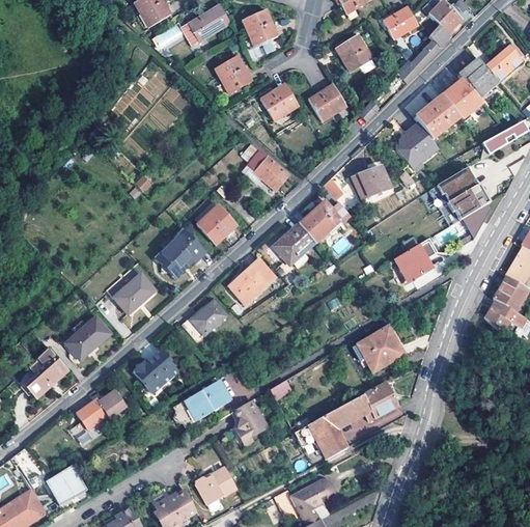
[(134,0),(130,2),(144,27),(167,14),(159,0),(134,0)]
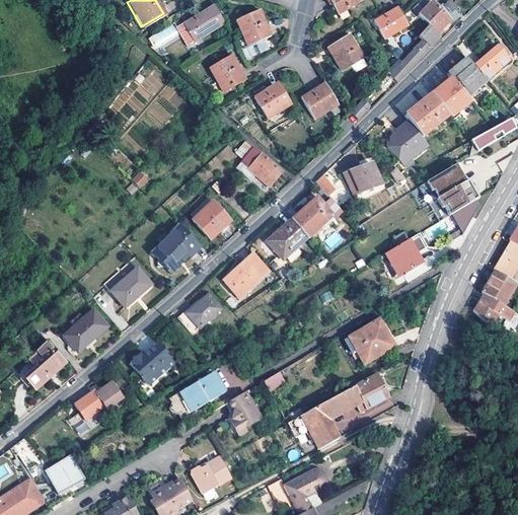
[(328,0),(337,13),(358,0),(328,0)]
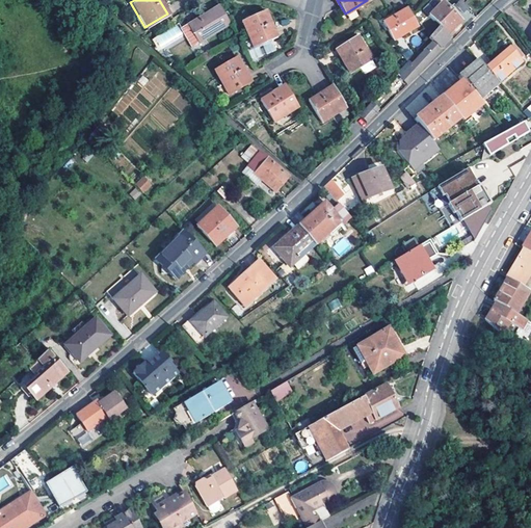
[(440,24),(448,31),(462,19),(444,0),(429,12),(440,24)]
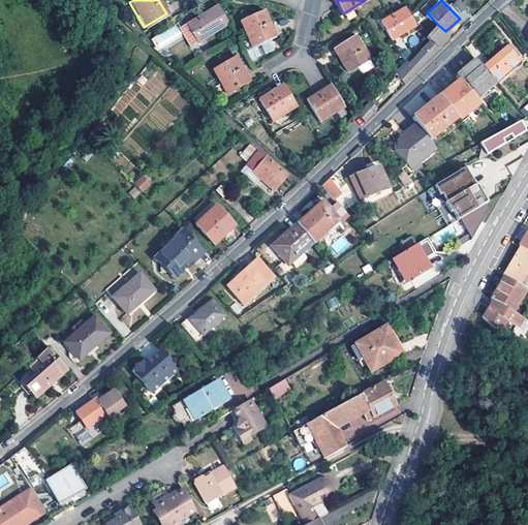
[(470,7),(463,0),(457,0),(454,3),(464,13),(470,7)]
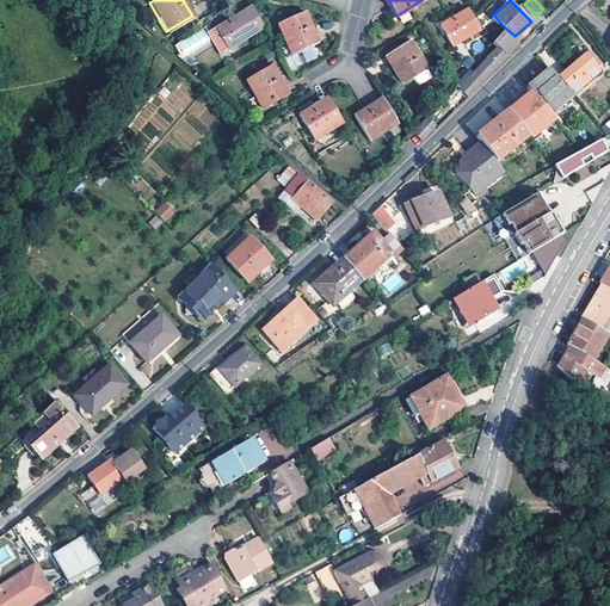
[(211,44),(210,45),(215,54),(263,25),(250,5),(205,32),(211,44)]
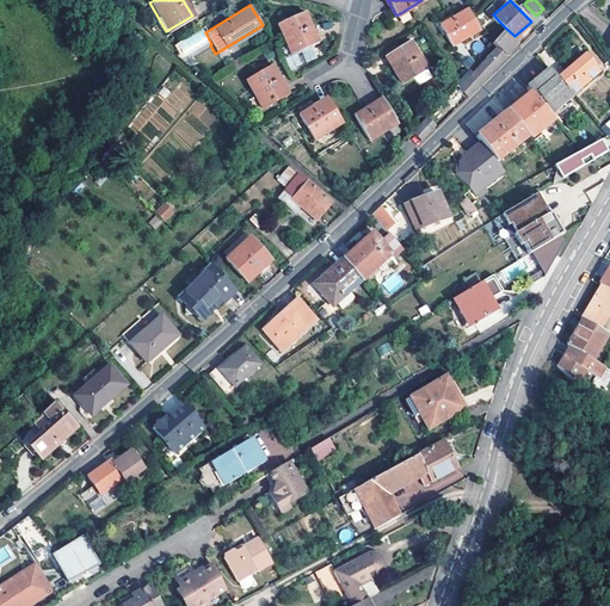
[(481,28),(469,6),(441,24),(453,44),(481,28)]
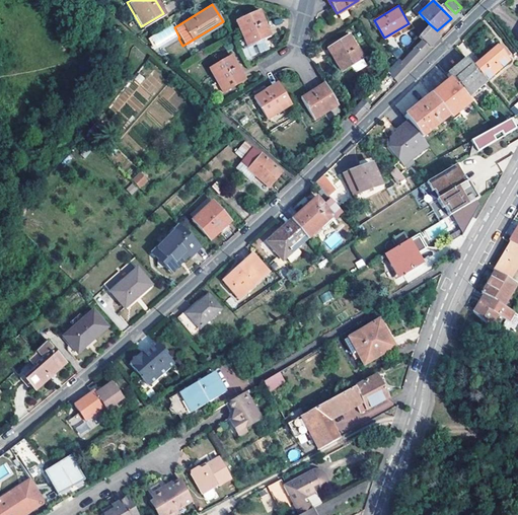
[(255,9),(233,20),(245,45),(268,33),(263,22),(255,9)]
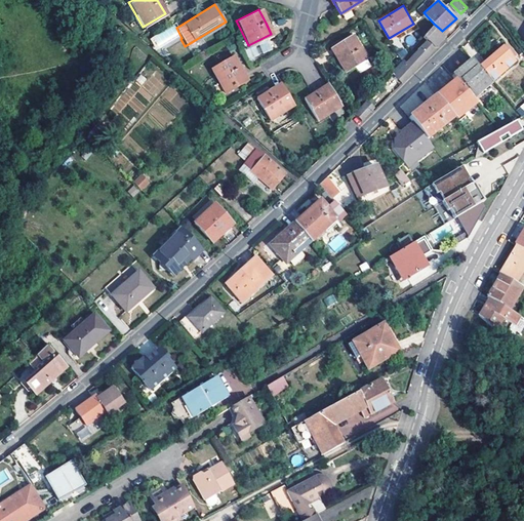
[(182,38),(176,28),(173,23),(149,37),(157,51),(180,39),(182,38)]
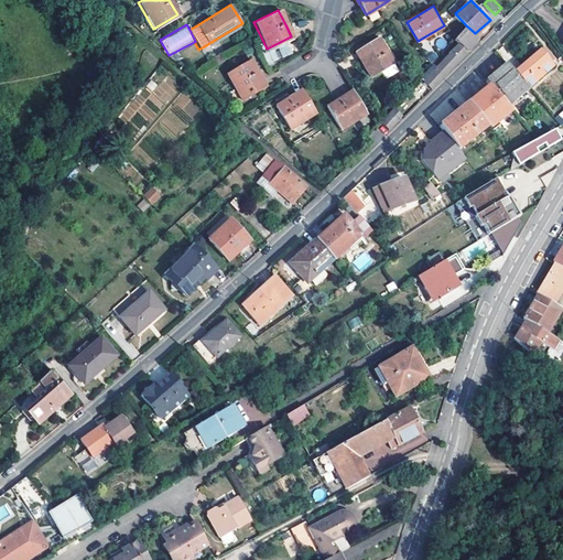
[(475,33),(466,25),(455,36),(461,40),(471,49),(476,42),(479,38),(475,33)]
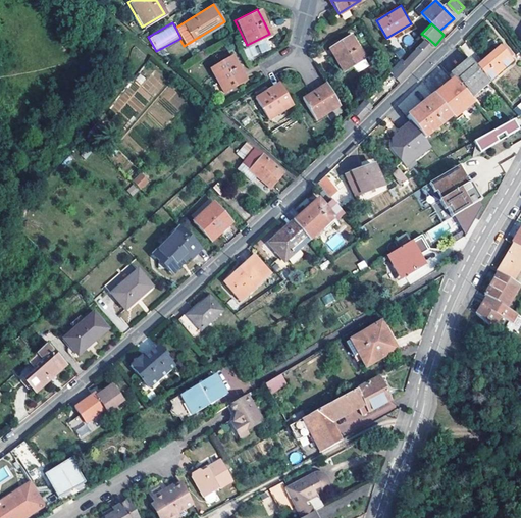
[(350,33),(332,43),(342,59),(337,62),(343,70),(364,57),(350,33)]
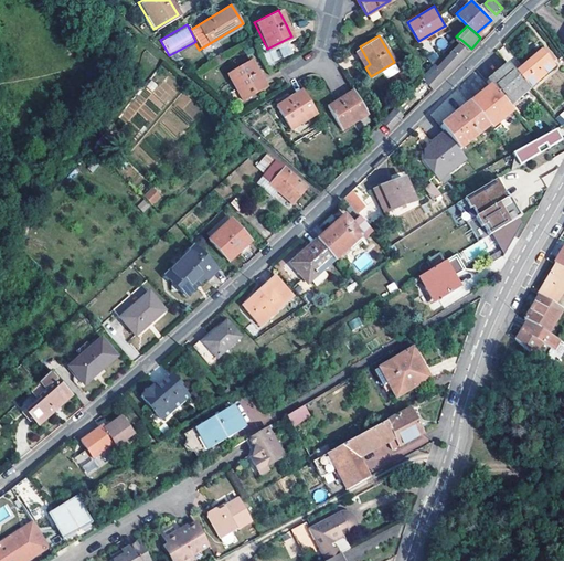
[(290,40),(280,44),(284,53),(295,48),(290,40)]
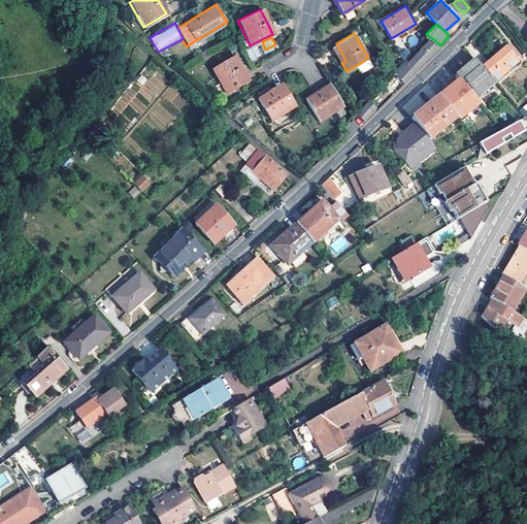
[(405,80),(440,45),(431,37),(409,61),(405,58),(395,70),(405,80)]
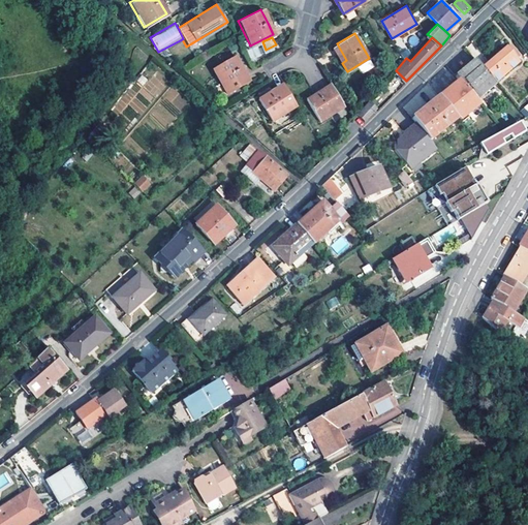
[(507,44),(485,64),(497,79),(520,59),(518,56),(520,54),(511,42),(508,44),(507,44)]
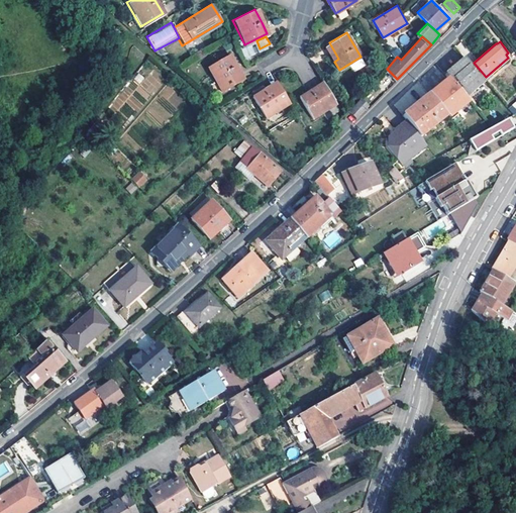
[(338,59),(329,42),(324,45),(334,62),(338,59)]
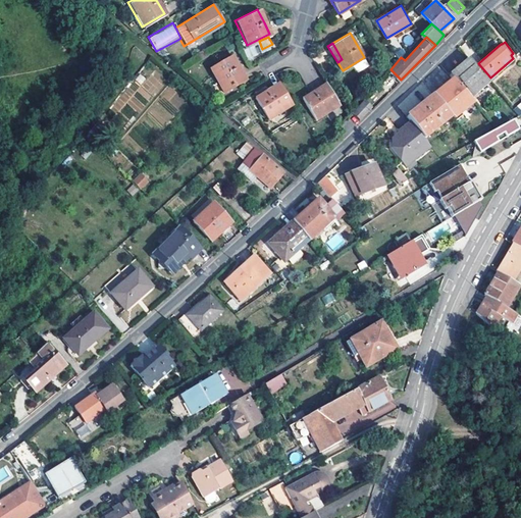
[(209,66),(214,75),(218,72),(227,88),(245,76),(229,53),(209,66)]
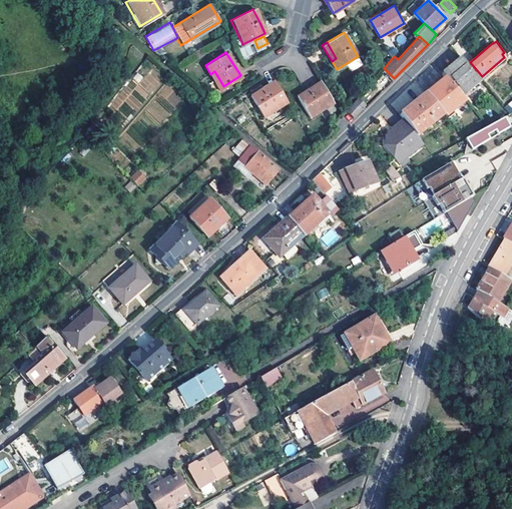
[(444,71),(447,74),(464,93),(473,85),(483,76),(482,76),(470,62),(463,54),(460,57),(444,71)]
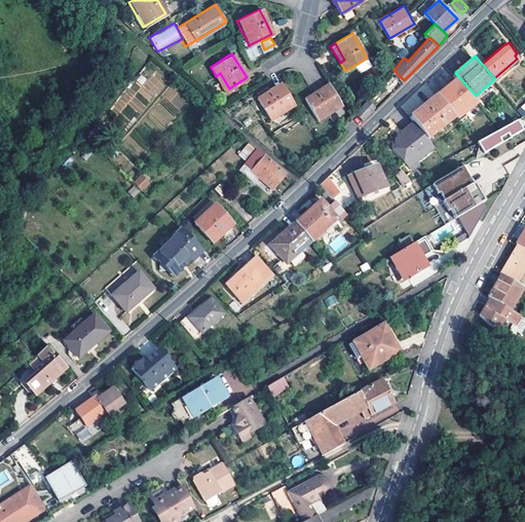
[(129,118),(164,80),(153,70),(144,80),(139,75),(113,102),(129,118)]
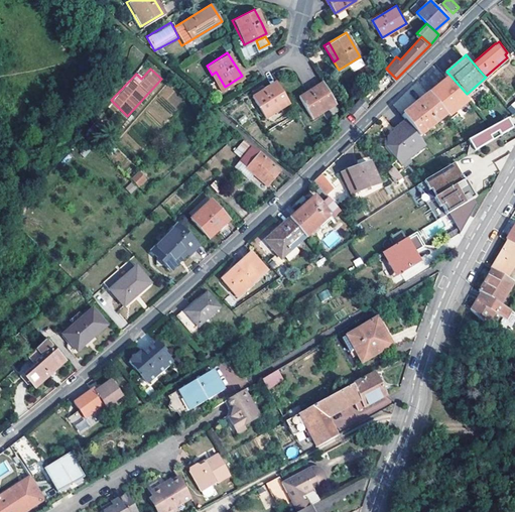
[(216,72),(212,75),(220,89),(225,87),(216,72)]
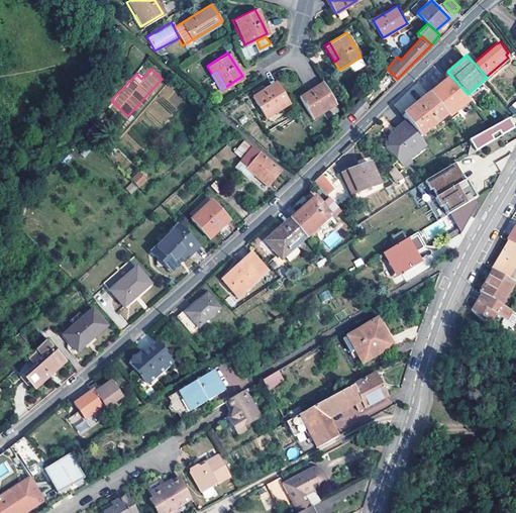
[(440,84),(431,92),(448,111),(451,114),(471,98),(468,94),(450,75),(440,84)]
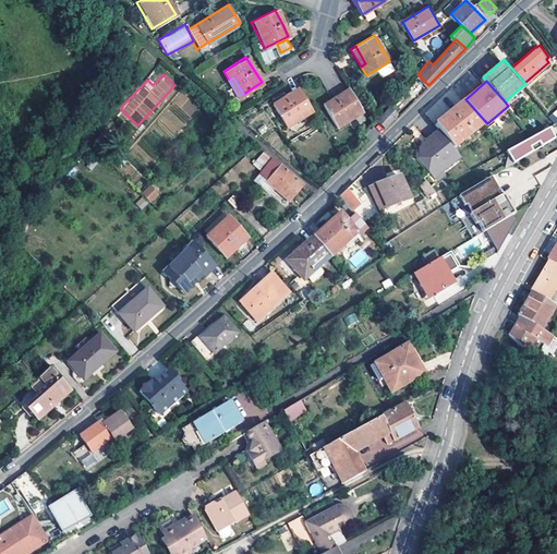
[(286,92),(273,100),(287,123),(312,108),(298,85),(289,91),(286,92)]
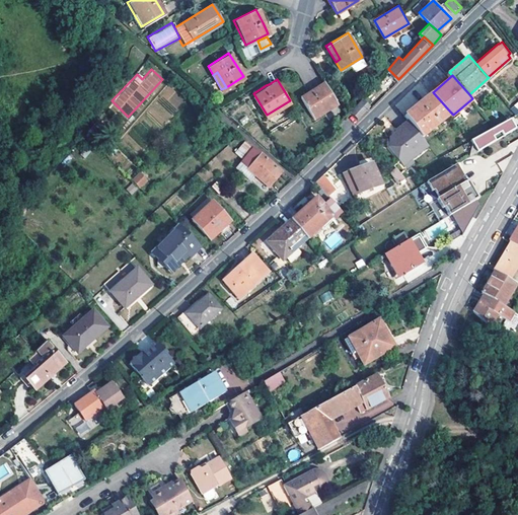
[(338,101),(324,80),(309,89),(301,94),(314,116),(338,101)]
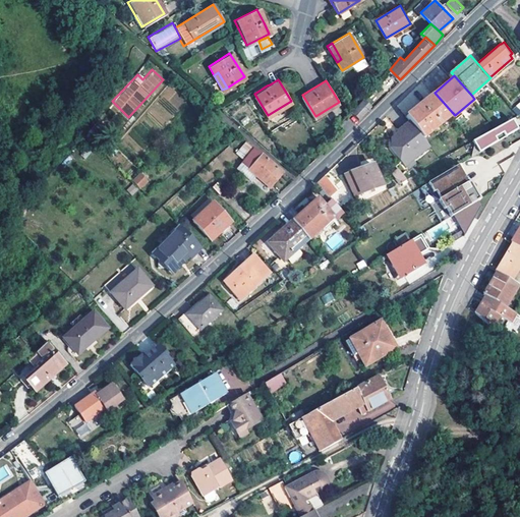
[(483,90),(480,87),(471,95),(474,99),(483,90)]
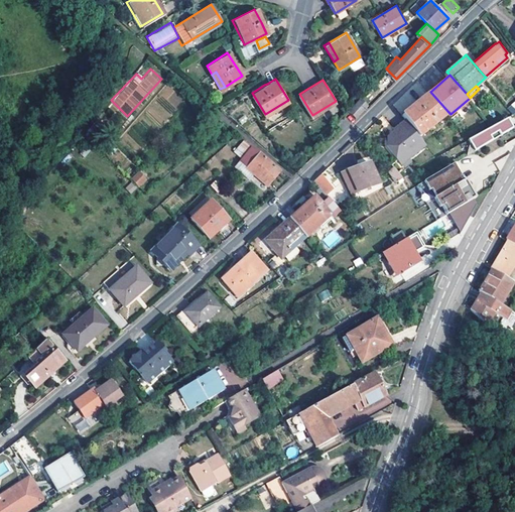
[(174,88),(168,96),(177,103),(183,95),(174,88)]
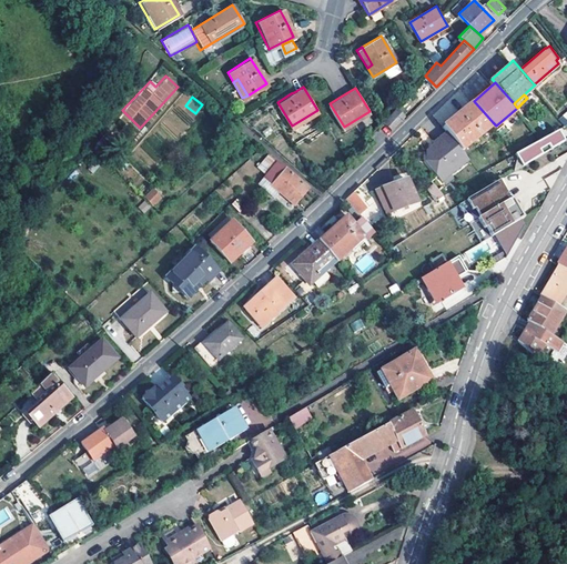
[(493,122),(474,101),(459,112),(445,126),(448,130),(463,148),(493,122)]
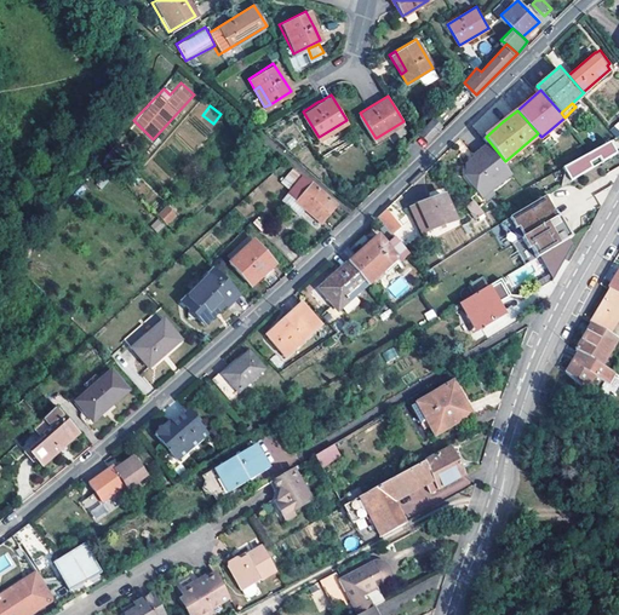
[(430,139),(441,126),(434,119),(422,132),(430,139)]
